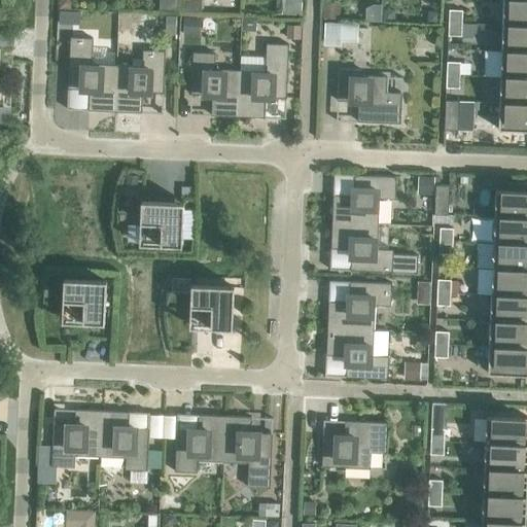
[(59,0),(59,8),(70,8),(70,2),(68,0),(59,0)]
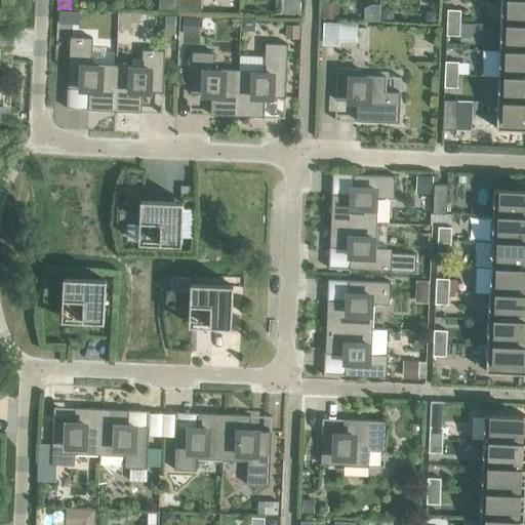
[(159,0),(159,9),(175,10),(175,0),(159,0)]
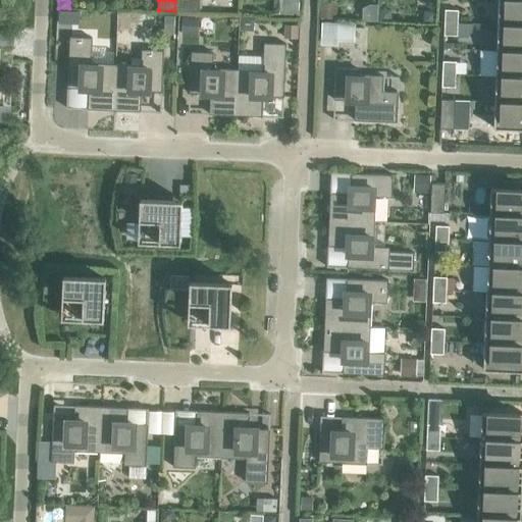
[(180,0),(180,11),(199,11),(199,0),(180,0)]
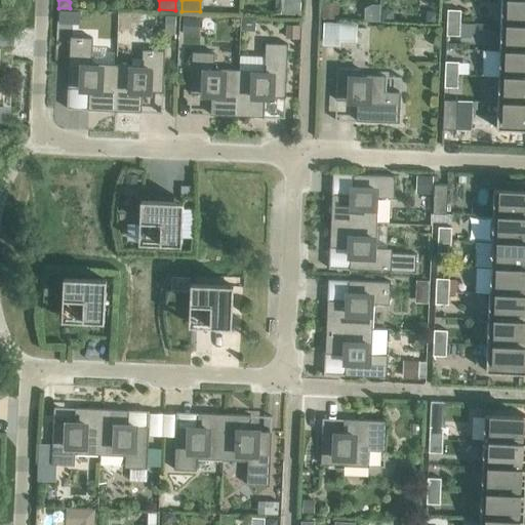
[(285,0),(285,14),(298,15),(299,0),(285,0)]
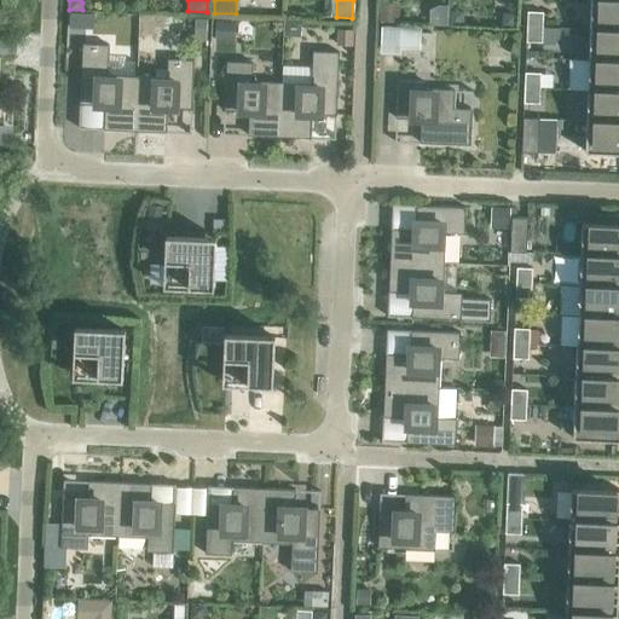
[(618,0),(591,0),(591,30),(618,30),(618,0)]
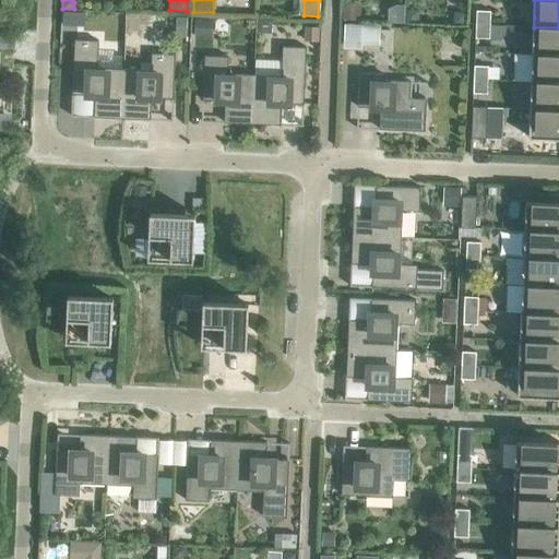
[(343,3),(342,19),(360,19),(360,3),(343,3)]
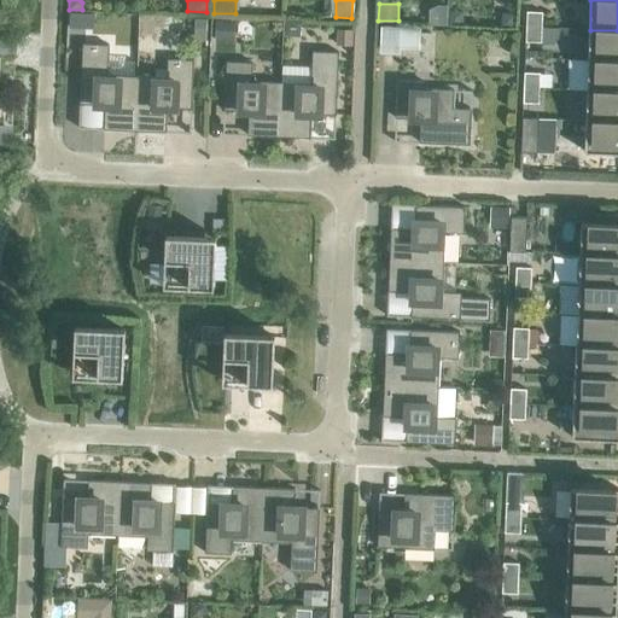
[(526,12),(525,27),(542,28),(543,12),(526,12)]
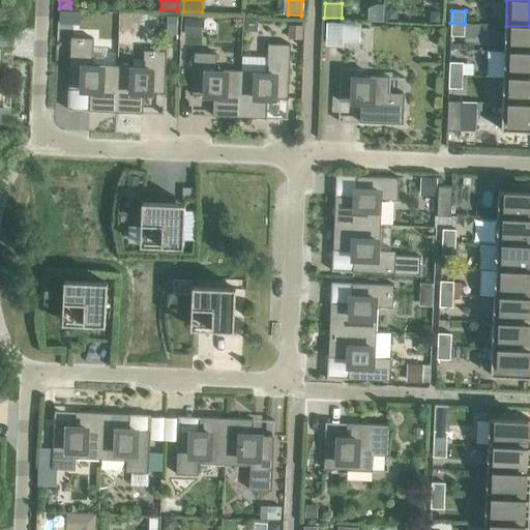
[(59,11),(59,24),(68,24),(68,11),(59,11)]
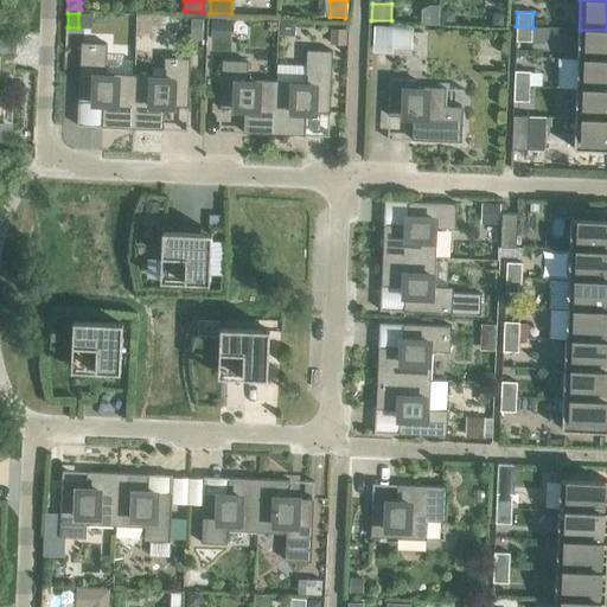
[(492,13),(492,25),(505,25),(505,13),(492,13)]
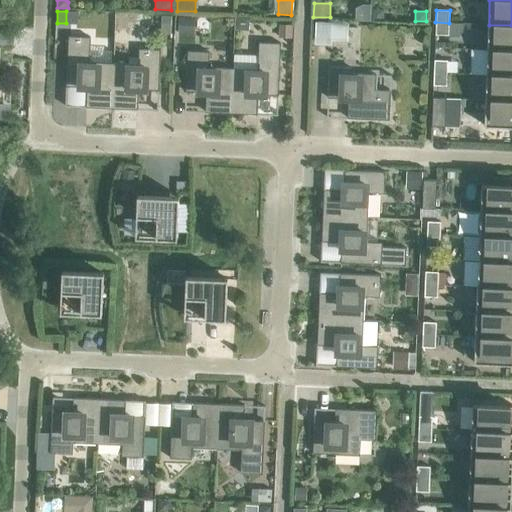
[(161,16),(160,33),(170,34),(171,16),(161,16)]
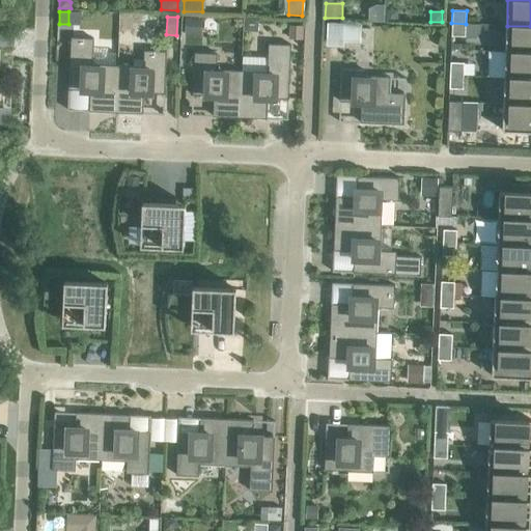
[(186,19),(185,34),(201,35),(201,19),(186,19)]
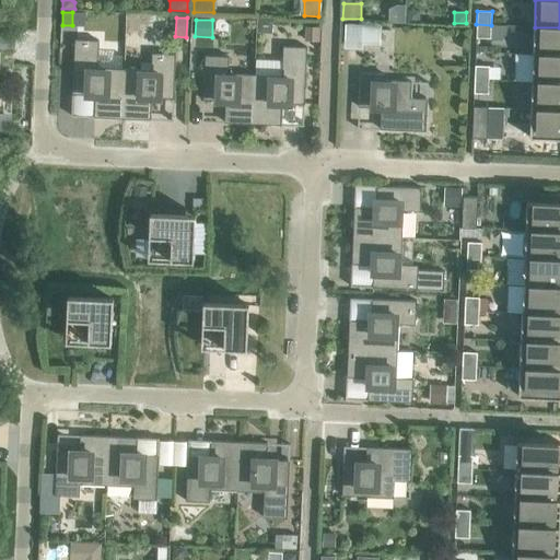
[(491,25),(476,24),(476,38),(491,38),(491,25)]
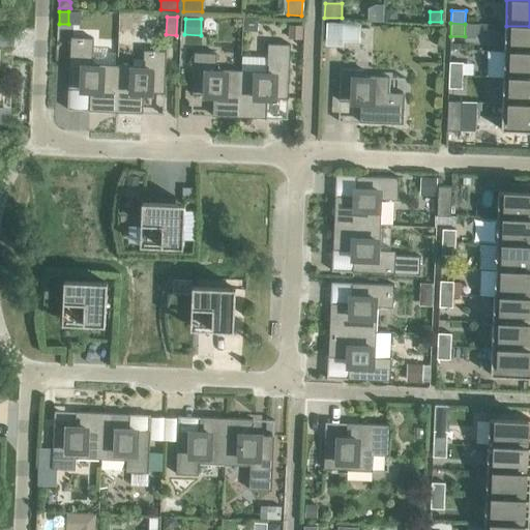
[(343,25),(342,41),(359,41),(359,25),(343,25)]
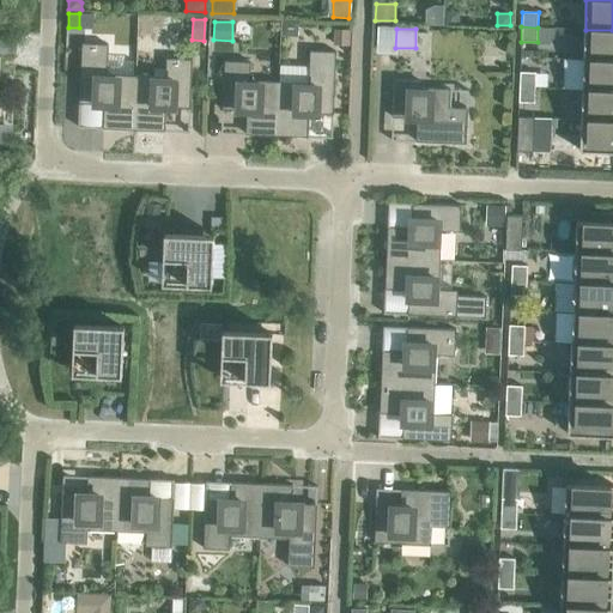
[(350,30),(333,30),(333,46),(350,46),(350,30)]
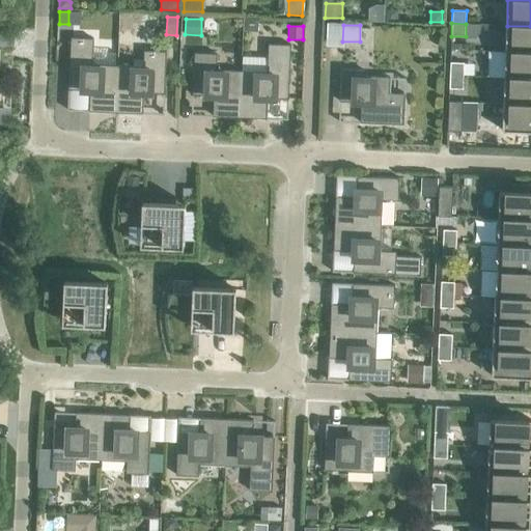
[(530,26),(507,26),(505,52),(530,52),(530,26)]
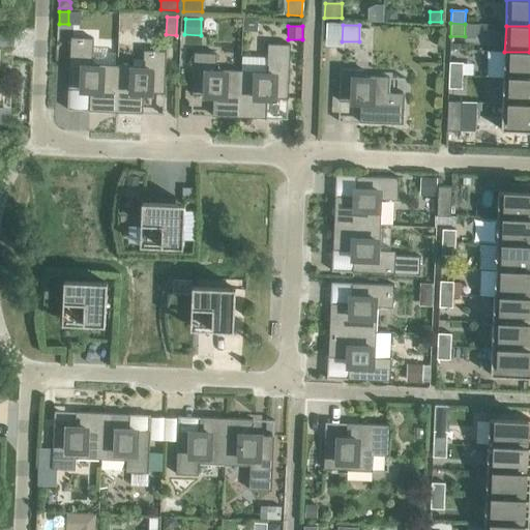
[(88,111),(115,112),(117,65),(92,64),(93,38),(70,37),(68,90),(89,91),(88,111)]
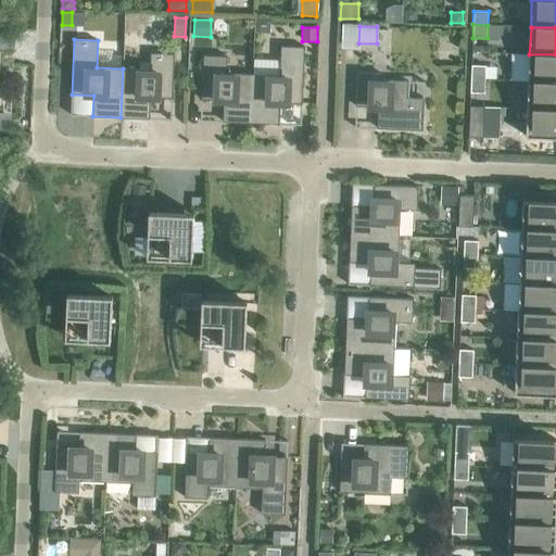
[(252,74),(251,123),(279,125),(279,103),(302,104),(304,47),(279,46),(278,75),(252,74)]
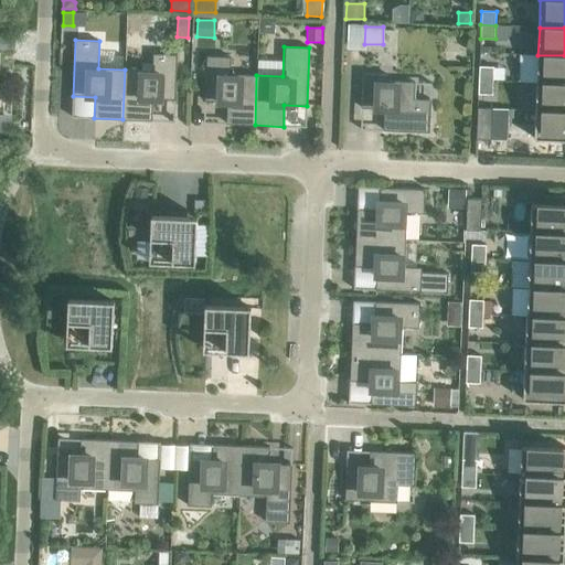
[(125,70),(123,119),(151,121),(152,99),(176,100),(177,55),(152,54),(152,71),(125,70)]
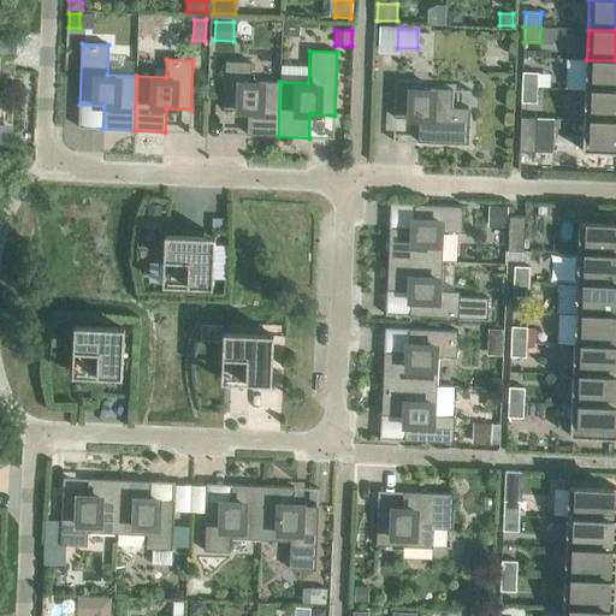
[(615,60),(586,60),(585,90),(615,92),(615,60)]
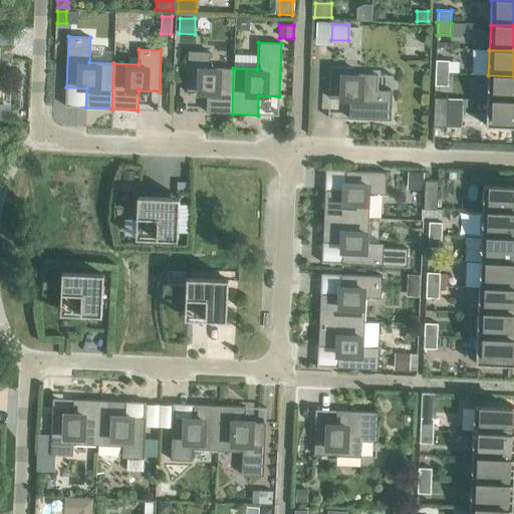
[(206,112),(232,113),(233,68),(209,67),(209,52),(188,51),(186,92),(207,93),(206,112)]
